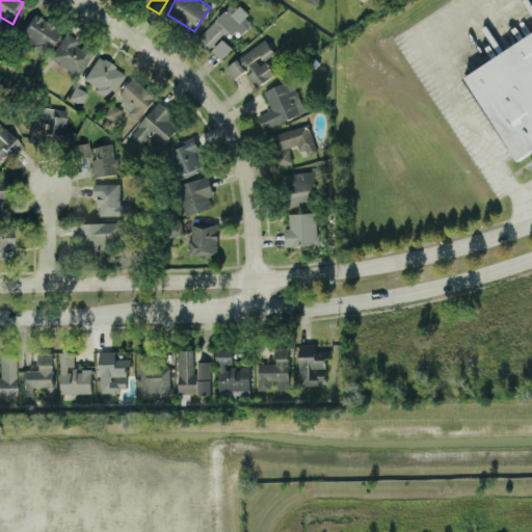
[(197,38),(209,50),(231,27),(240,35),(254,21),(233,1),(197,38)]
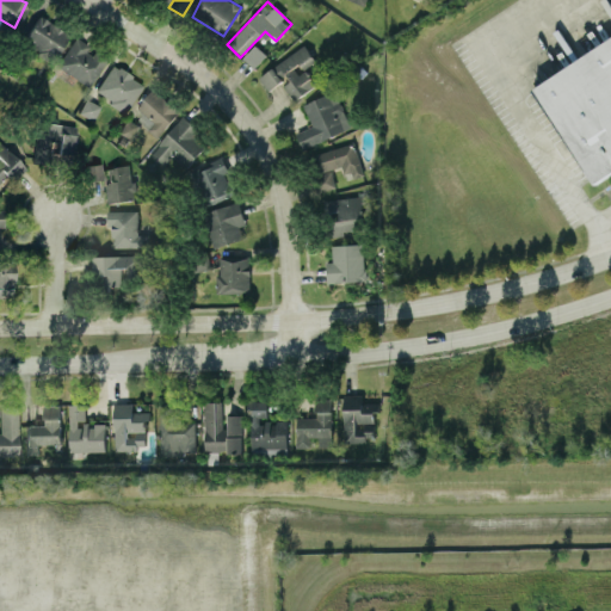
[(22,41),(51,60),(69,34),(39,13),(22,41)]
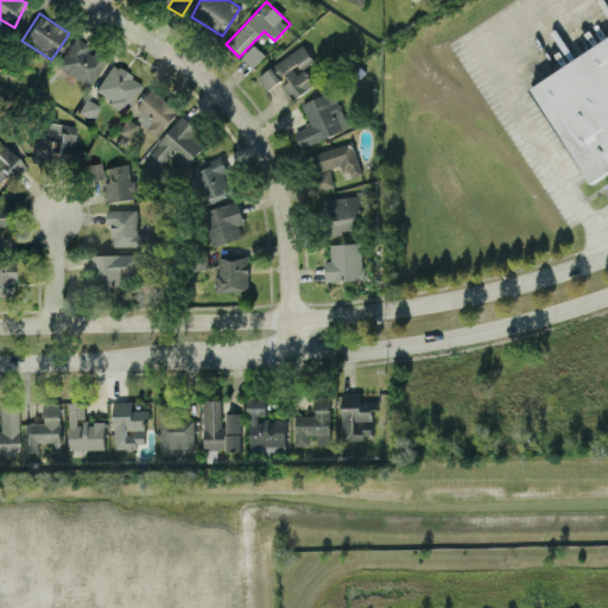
[(55,65),(89,84),(105,58),(88,49),(89,45),(73,36),(55,65)]
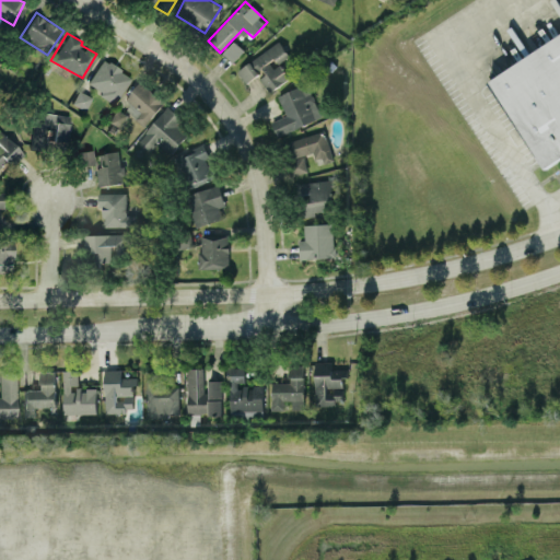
[(559,154),(546,164),(490,79),(559,33),(559,154)]
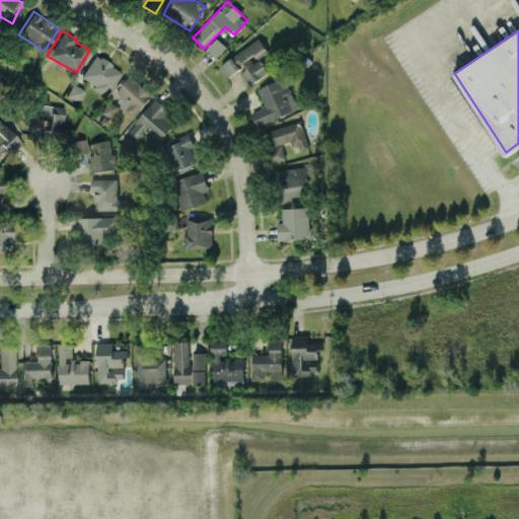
[(208,49),(216,57),(227,46),(218,38),(208,49)]
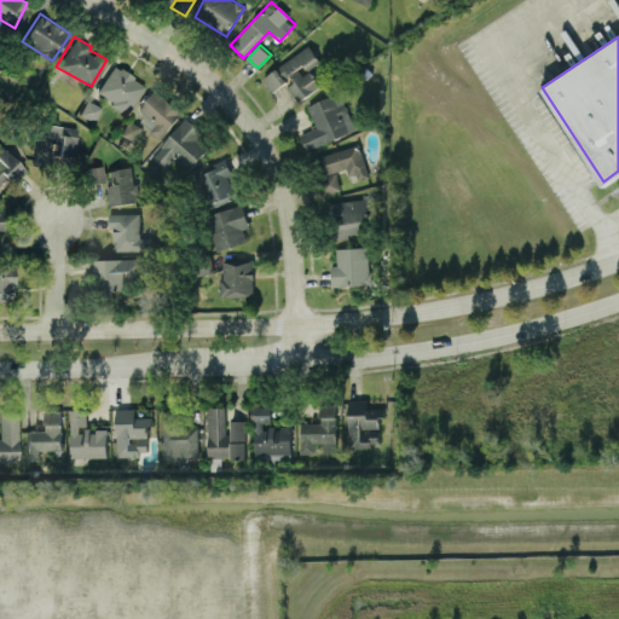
[(262,75),(272,91),(285,84),(296,102),(320,87),(310,68),(320,62),(311,46),(262,75)]
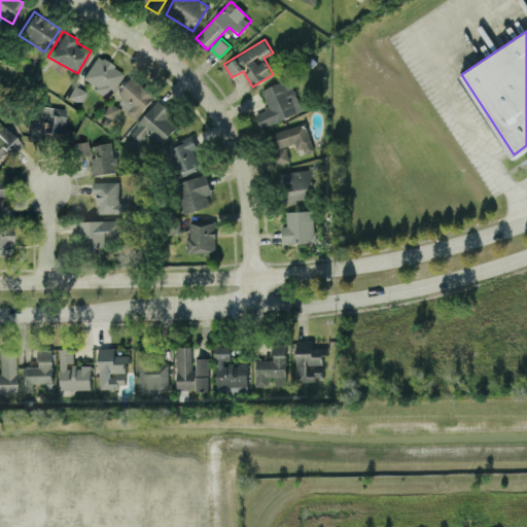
[(109,95),(123,70),(96,55),(81,79),(109,95)]
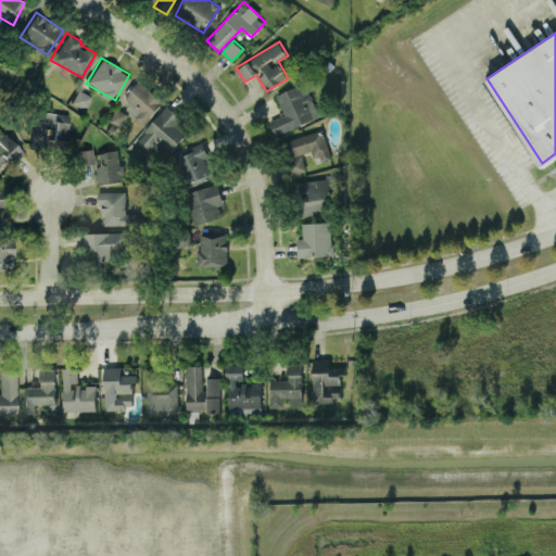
[(164,101),(139,80),(119,103),(144,124),(164,101)]
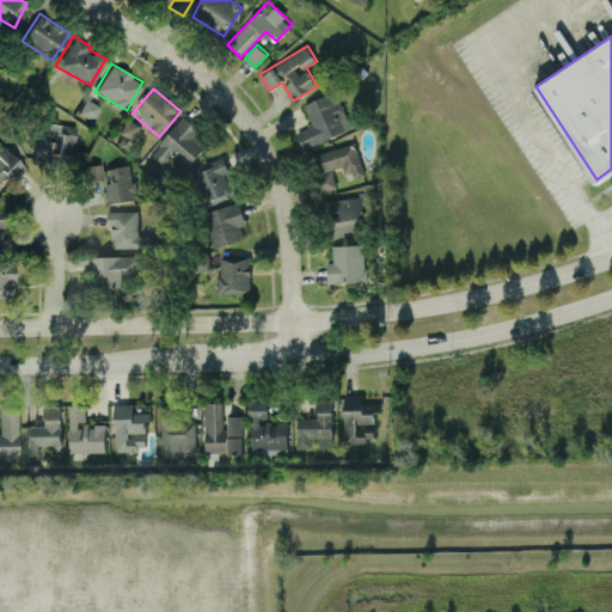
[(353,127),(335,91),(304,105),(313,126),(297,133),(304,150),(353,127)]
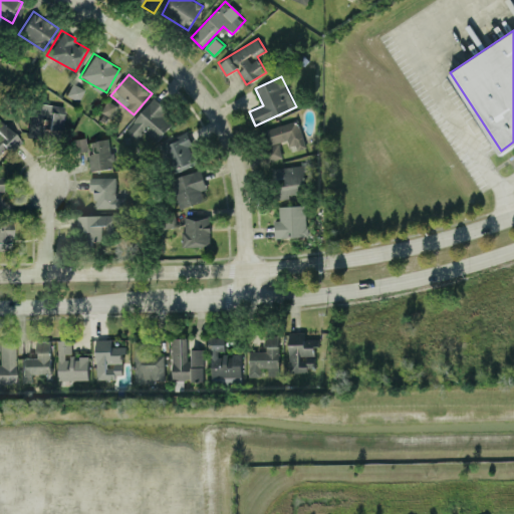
[(65,93),(77,99),(83,88),(71,81),(65,93)]
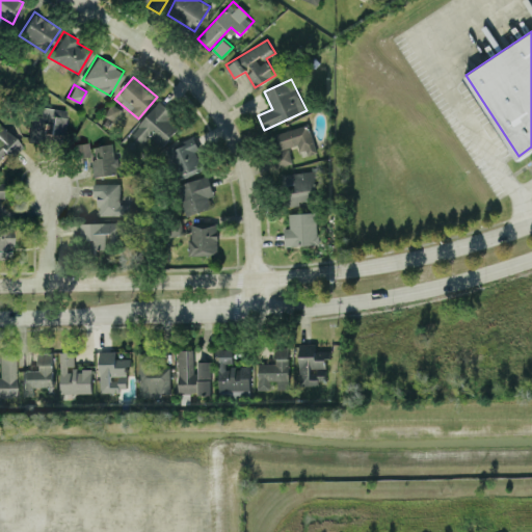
[(180,127),(171,118),(176,114),(161,101),(127,139),(137,149),(150,135),(162,147),(180,127)]
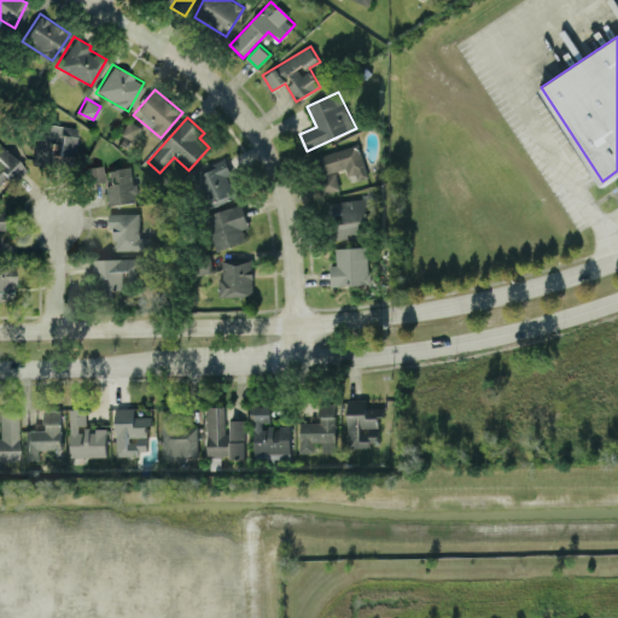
[(141,124),(126,120),(120,134),(135,140),(141,124)]
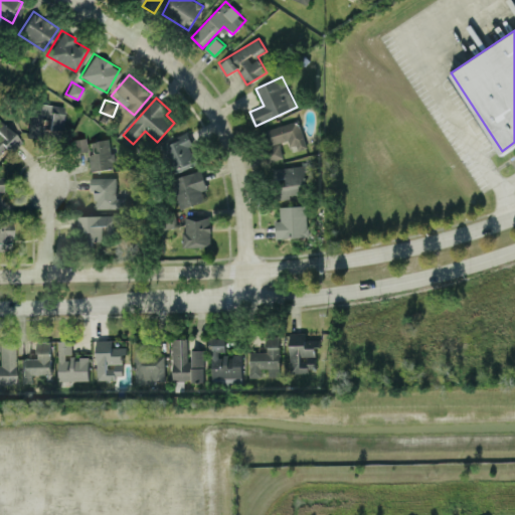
[(62,129),(63,104),(38,104),(38,110),(29,109),(29,137),(45,137),(45,128),(62,129)]
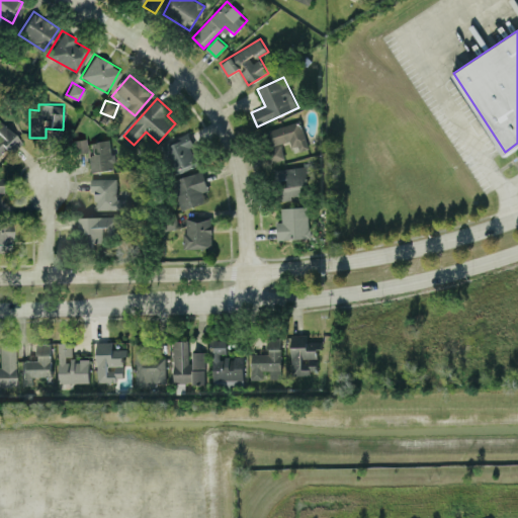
[(0,160),(20,141),(0,119),(0,160)]
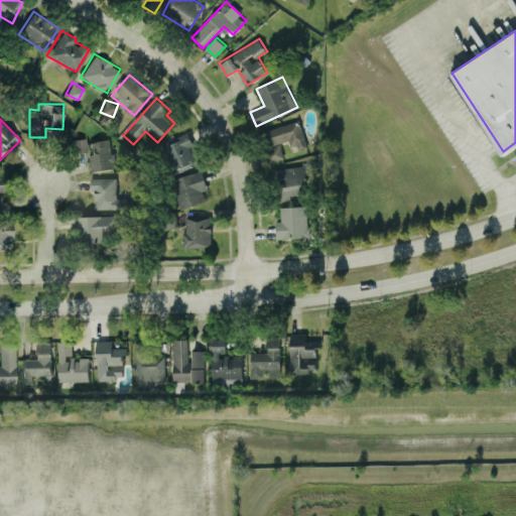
[(284,157),(279,142),(288,139),(291,149),(306,145),(299,120),(259,132),(268,162),(284,157)]
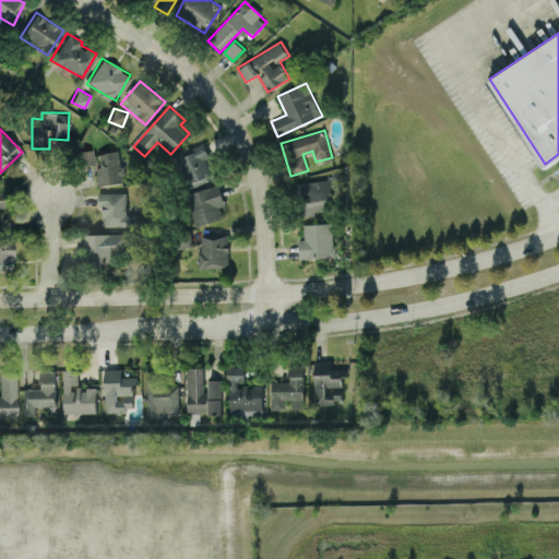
[(210,157),(204,144),(175,157),(188,187),(216,175),(209,157),(210,157)]
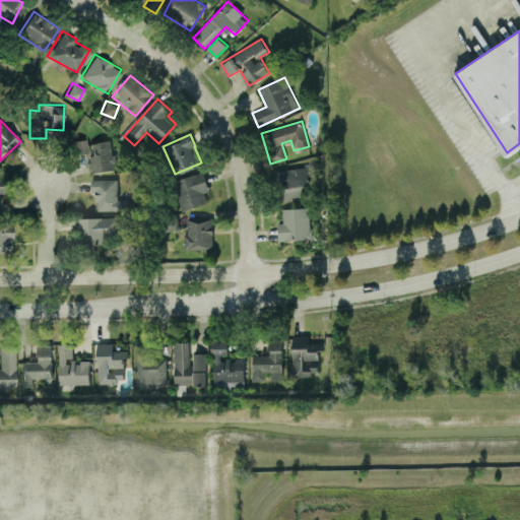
[(71,152),(86,151),(85,138),(70,139),(71,152)]
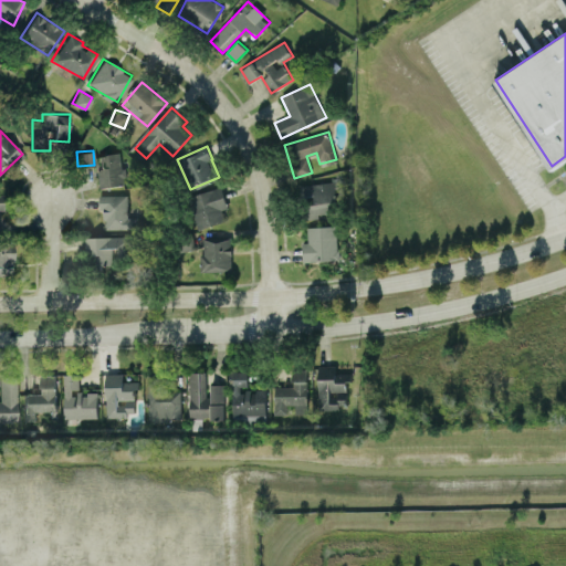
[(98,168),(100,186),(126,185),(125,167),(121,168),(121,153),(100,154),(101,168),(98,168)]
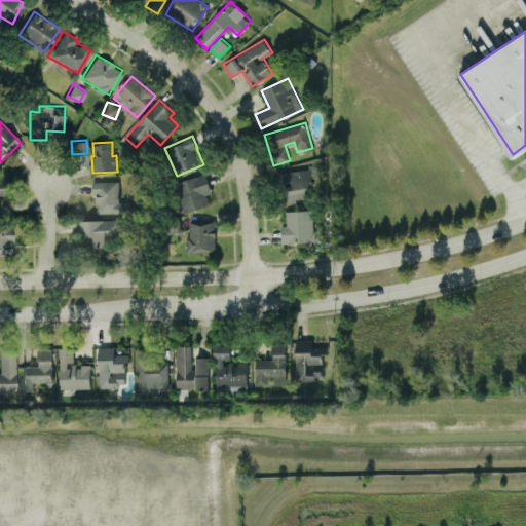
[(314,196),(309,168),(277,175),(283,202),(314,196)]
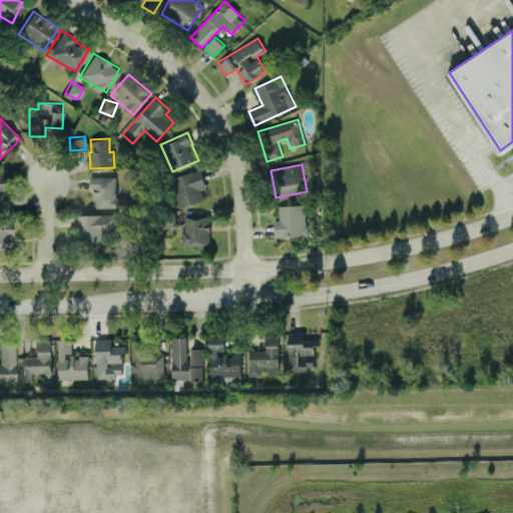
[(171,177),(180,206),(204,199),(201,189),(206,188),(200,168),(171,177)]
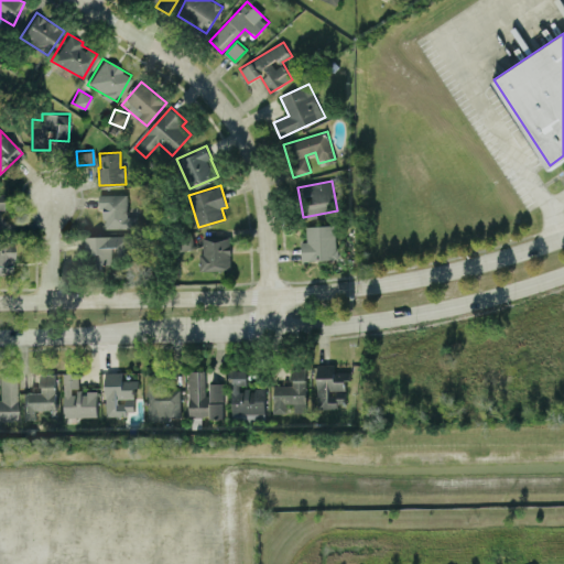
[(102,228),(138,227),(138,216),(128,216),(127,193),(102,194),(102,228)]
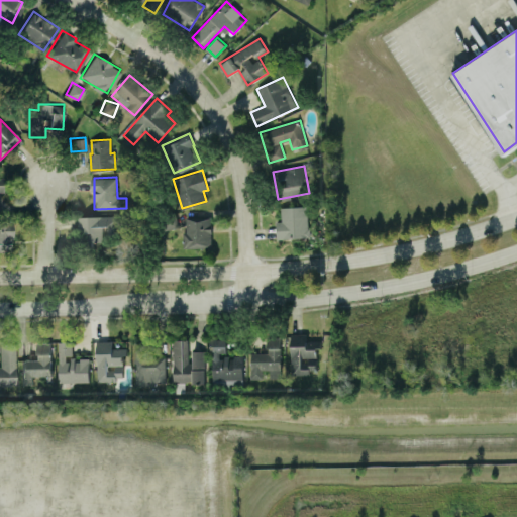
[(282,206),(282,220),(277,220),(277,238),(309,237),(308,206),(282,206)]
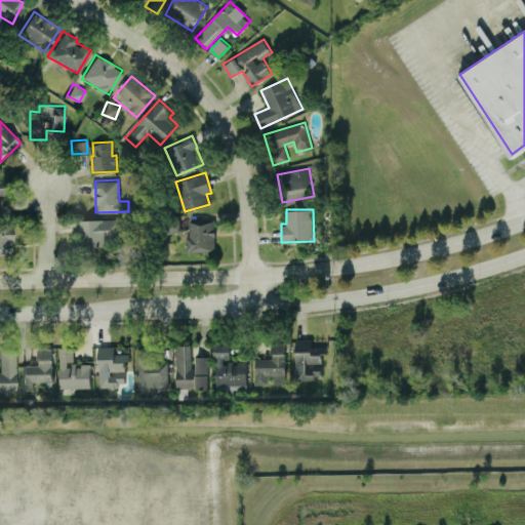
[(105,245),(104,230),(120,230),(120,218),(81,219),(81,245),(105,245)]
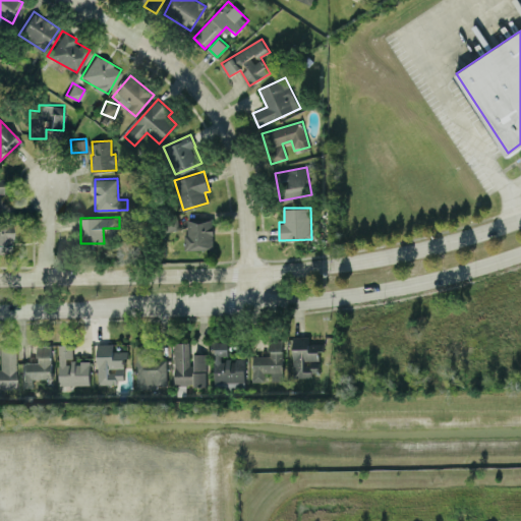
[(186,249),(214,248),(213,218),(186,218),(186,249)]
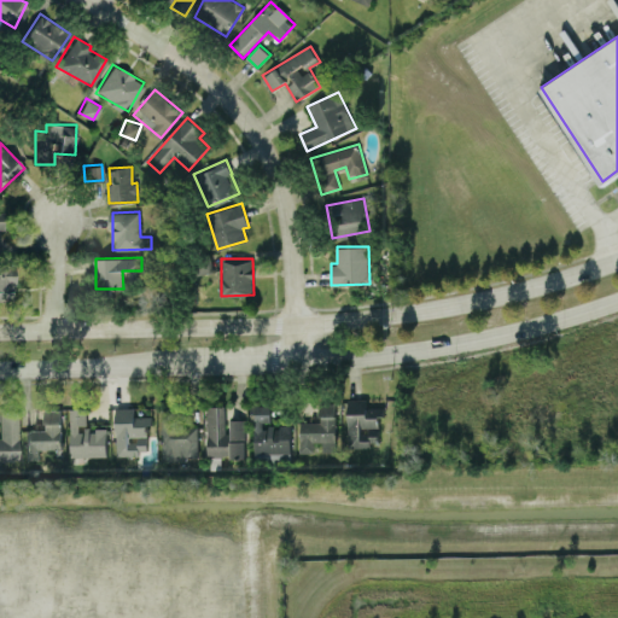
[(0,262),(0,298),(13,298),(12,263),(0,262)]
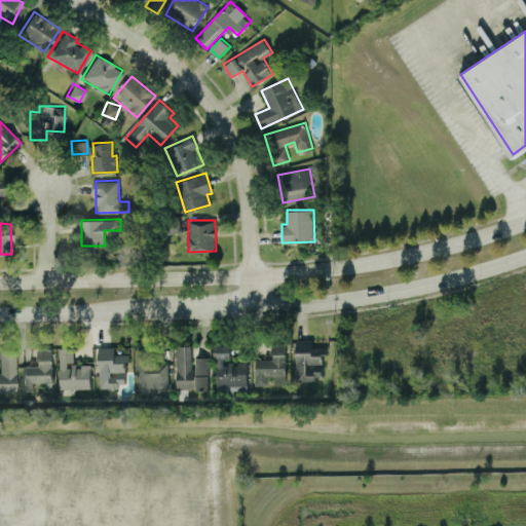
[(296,339),(296,380),(314,380),(314,373),(324,373),(324,345),(316,346),(316,339),(296,339)]
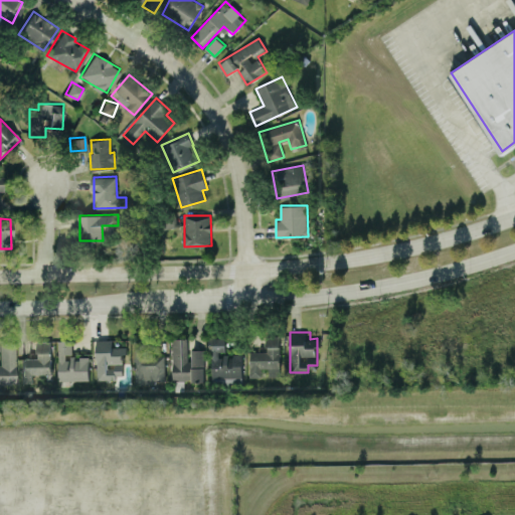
[(250,350),(249,376),(264,377),(264,375),(279,376),(280,336),(267,335),(266,351),(250,350)]
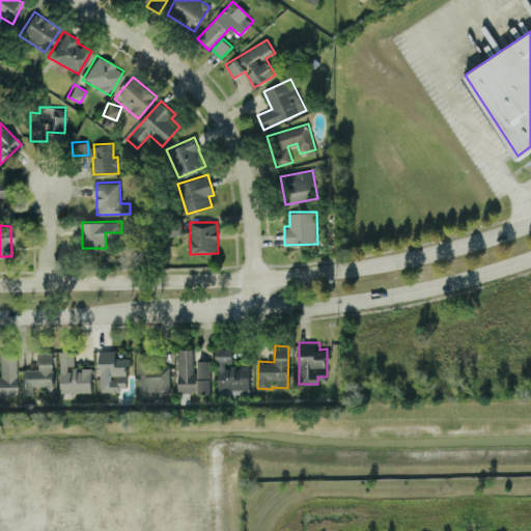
[(249,364),(231,364),(230,347),(217,348),(218,395),(249,395),(249,364)]
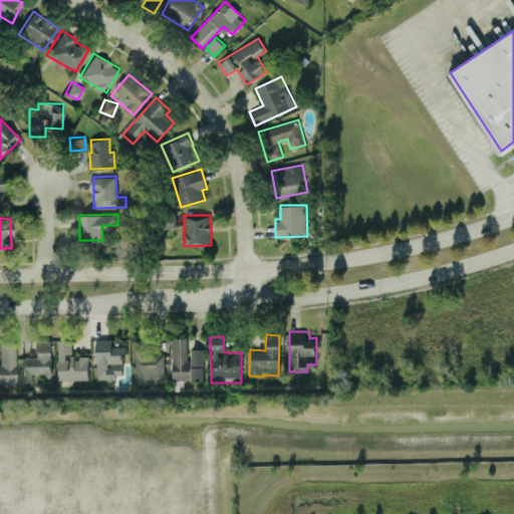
[(172,337),(173,379),(204,379),(203,348),(189,348),(189,337),(172,337)]
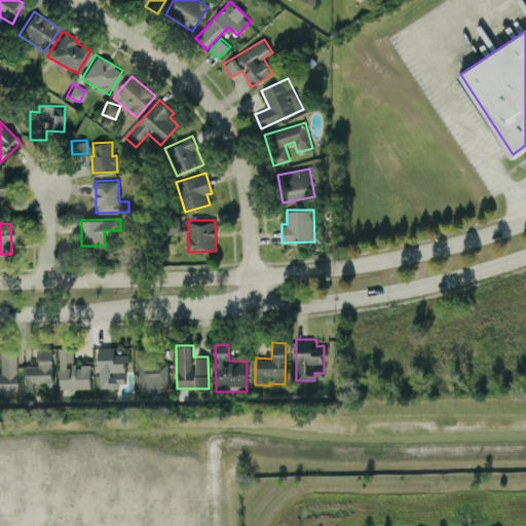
[(119,346),(98,346),(99,386),(126,385),(126,353),(120,353),(119,346)]
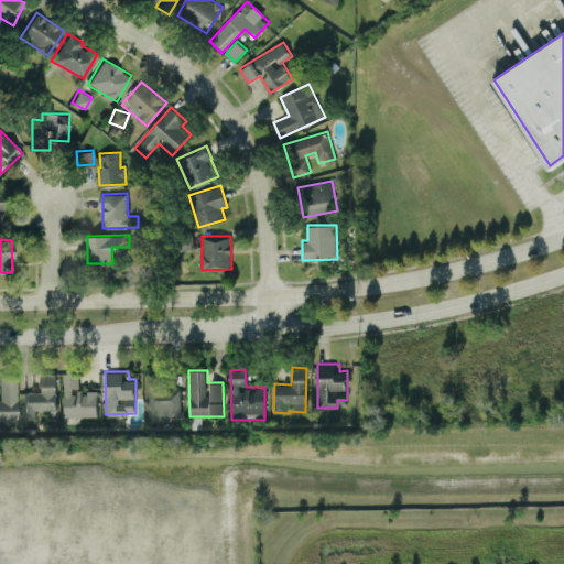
[(148,421),(180,420),(179,371),(147,372),(148,421)]
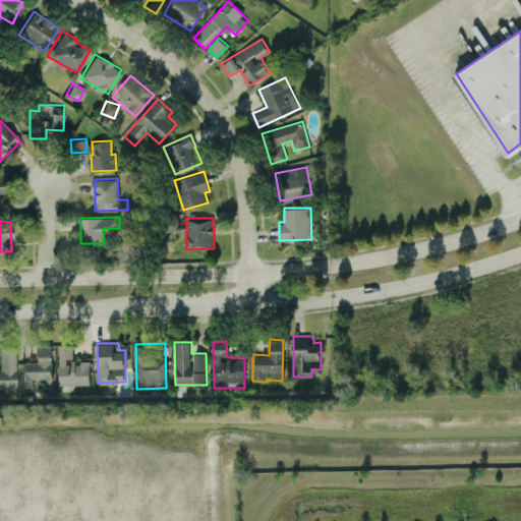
[(90,384),(90,359),(73,359),(72,344),(59,344),(59,384),(90,384)]
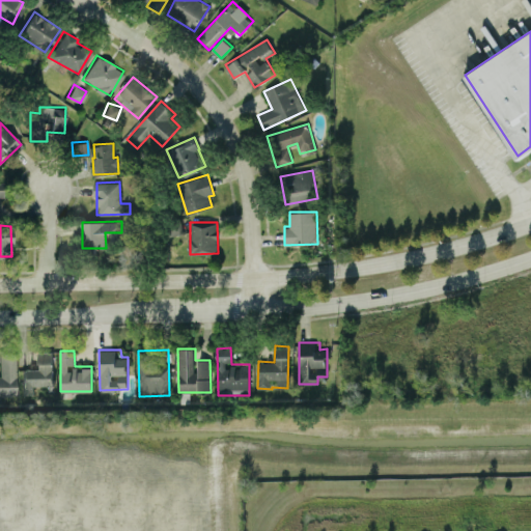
[(0,395),(15,395),(15,352),(0,352),(0,395)]
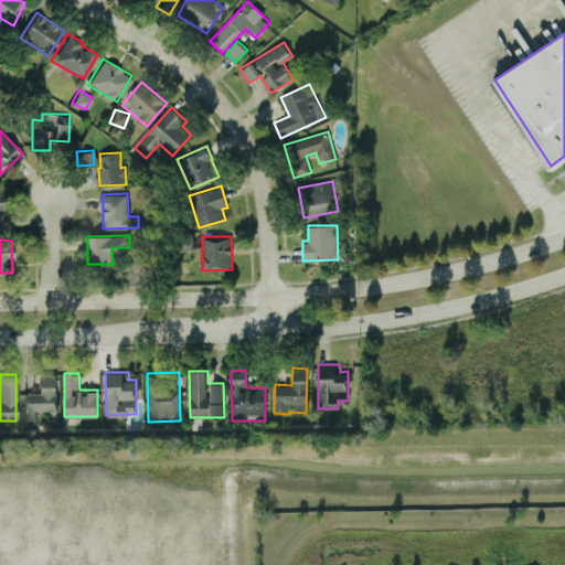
[(56,374),(41,374),(41,393),(24,393),(23,419),(35,419),(35,409),(55,411),(56,374)]
